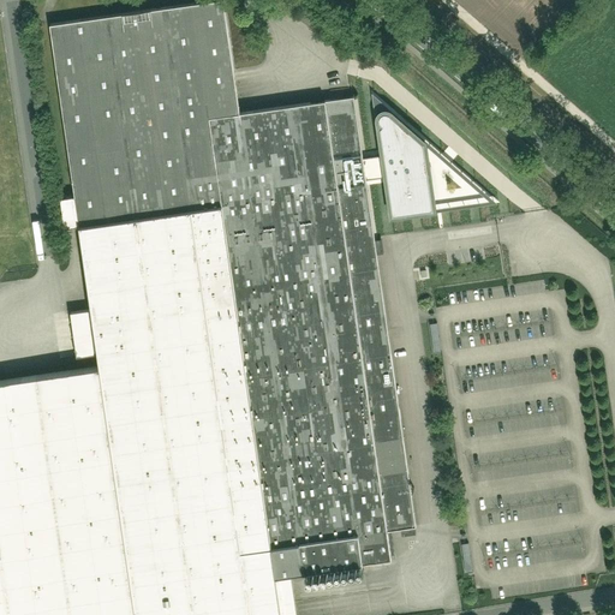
[(225,3),(51,27),(75,197),(61,199),(66,231),(79,228),(91,315),(73,317),(79,359),(99,357),(100,366),(135,614),(297,614),(292,578),(362,568),(362,563),(388,560),(384,533),(413,529),(365,181),(362,159),(353,100),(242,115),(225,3)]
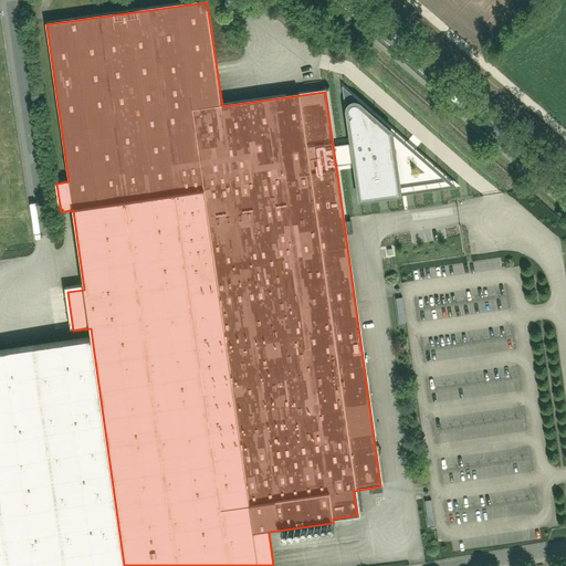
[(348,112),(353,144),(333,146),(336,167),(355,164),(360,199),(400,192),(391,130),(358,102),(356,101),(353,102),(350,103),(349,104),(348,107),(347,109),(348,112)]
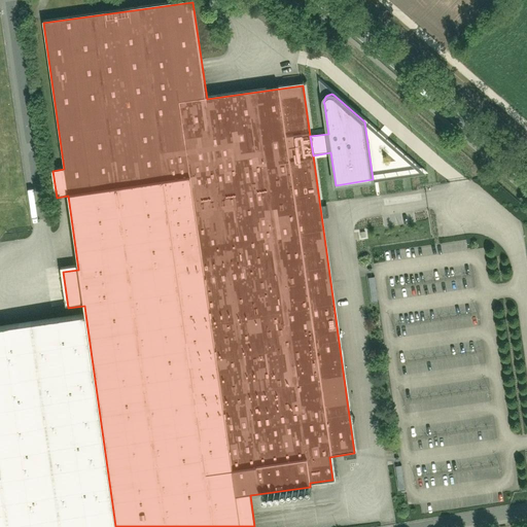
[(375,280),(367,281),(370,305),(377,304),(375,280)]
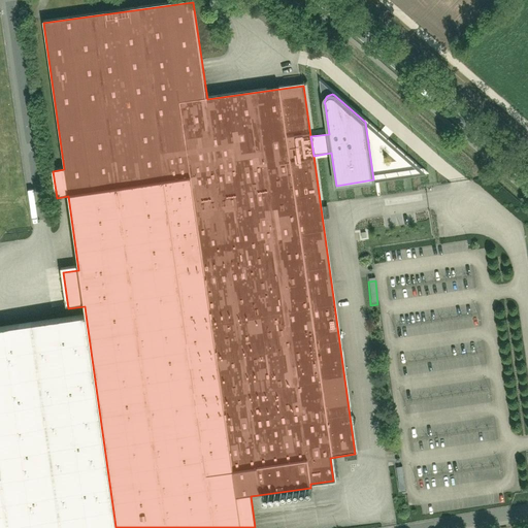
[(116,527),(86,315),(0,326),(0,527),(116,527)]
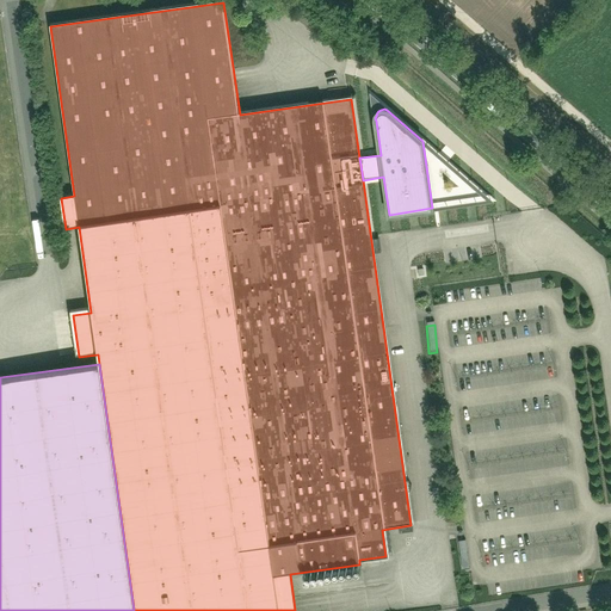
[(458,542),(461,555),(470,554),(468,539),(458,542)]
